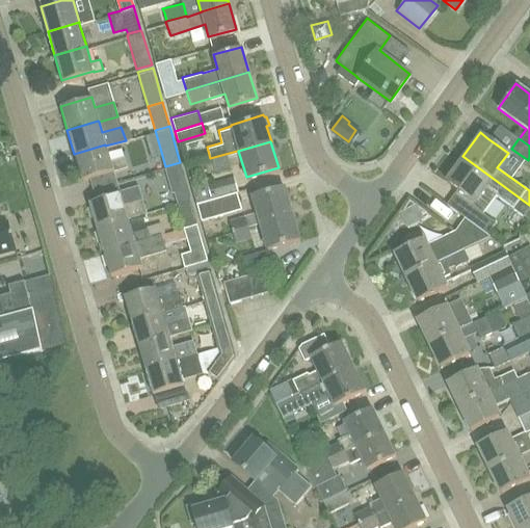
[(109,160),(105,146),(105,144),(74,154),(81,179),(88,177),(91,187),(116,181),(113,169),(127,166),(124,156),(109,160)]
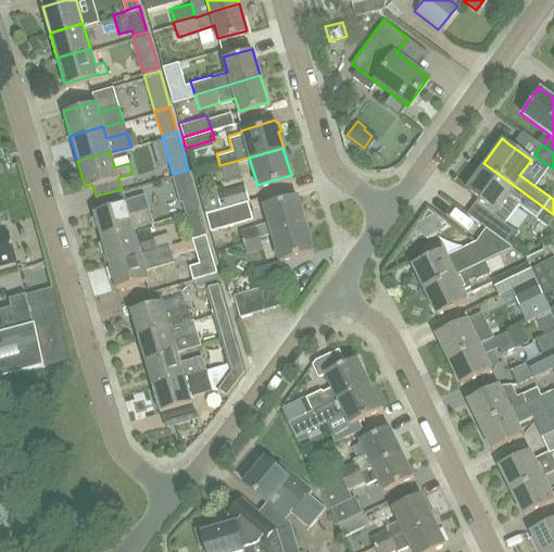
[(216,180),(224,177),(240,172),(237,161),(212,168),(216,180)]
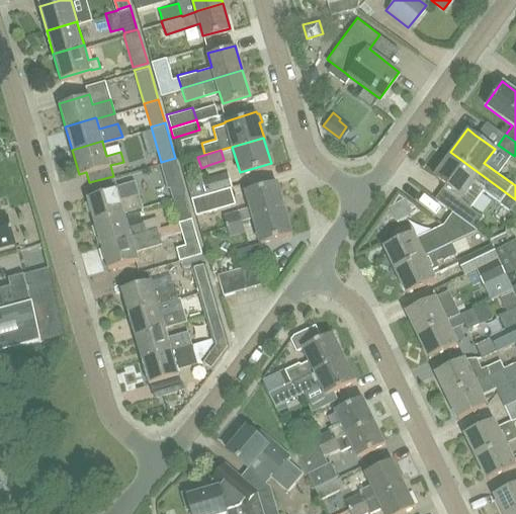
[(515,199),(450,152),(449,154),(447,153),(444,153),(434,167),(435,170),(437,171),(433,175),(460,195),(469,183),(481,190),(482,188),(499,200),(509,207),(515,199)]
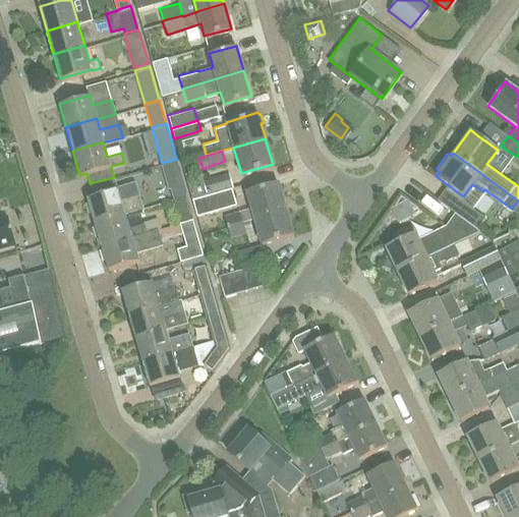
[(172,198),(186,194),(176,159),(162,163),(172,198)]
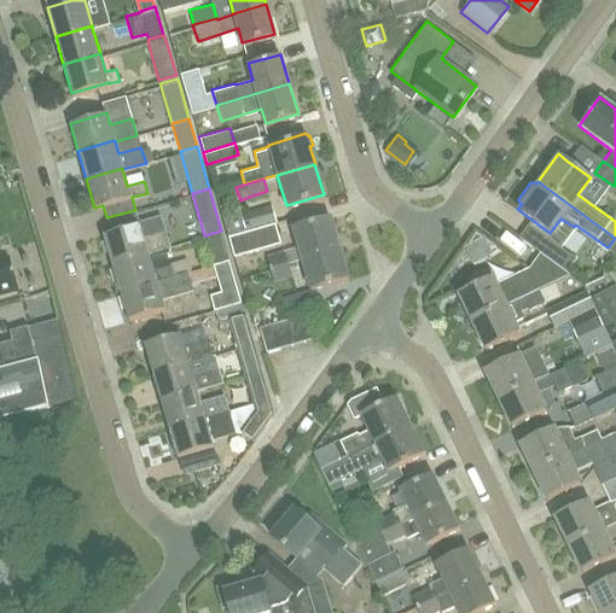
[(275,221),(271,203),(240,212),(239,208),(221,212),(227,235),(245,229),(275,221)]
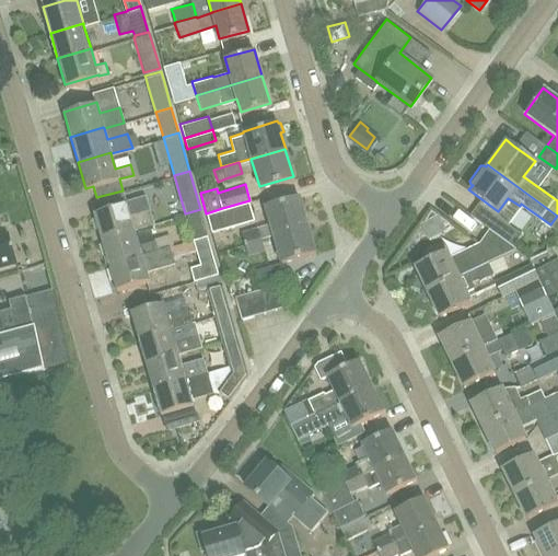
[(270,223),(272,234),(306,224),(299,196),(265,206),(270,223)]
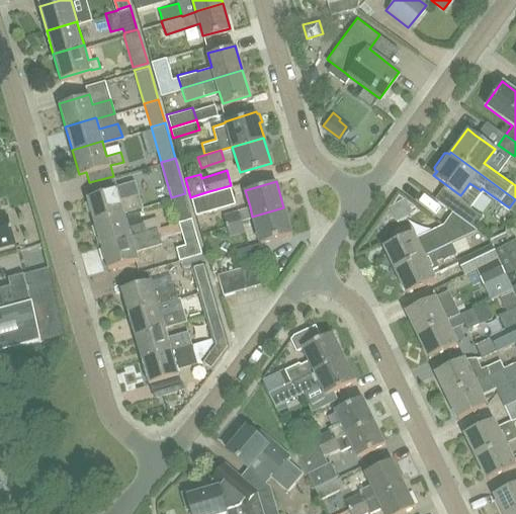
[(86,195),(93,220),(123,210),(123,211),(143,206),(138,192),(119,197),(116,187),(92,193),(86,195)]
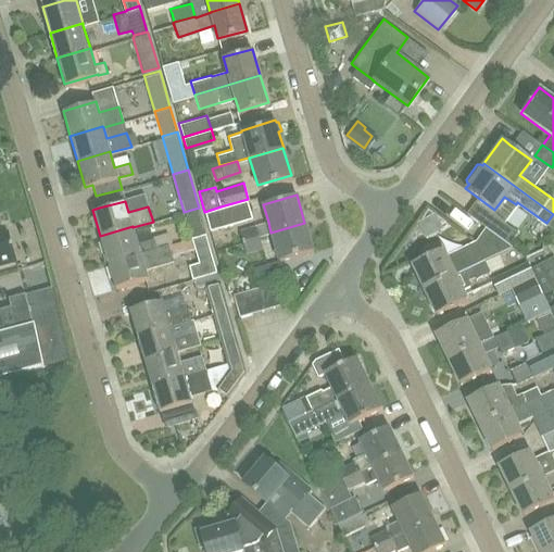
[(213,228),(235,222),(230,207),(209,213),(213,228)]
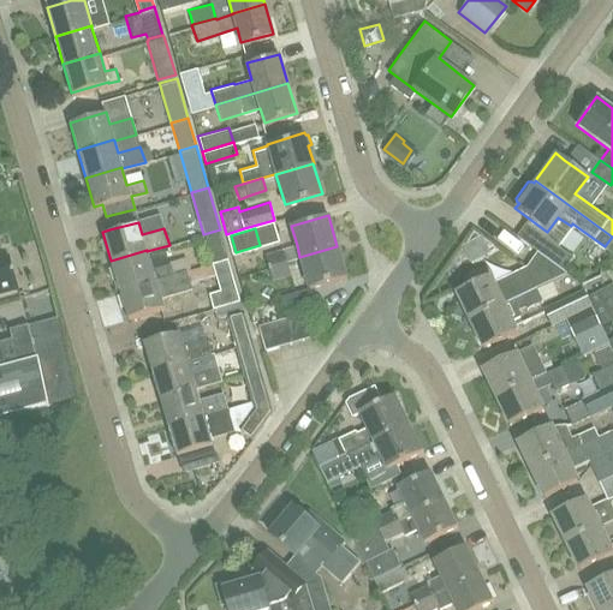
[(462,244),(469,256),(494,243),(474,228),(462,244)]
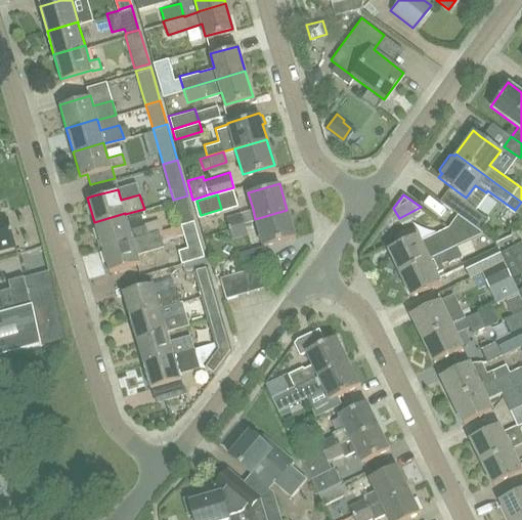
[(180,223),(193,219),(187,196),(173,200),(180,223)]
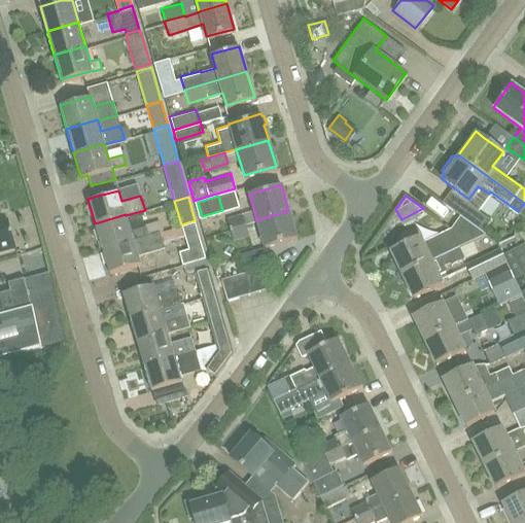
[(460,214),(482,230),(490,218),(466,202),(459,213),(460,214)]
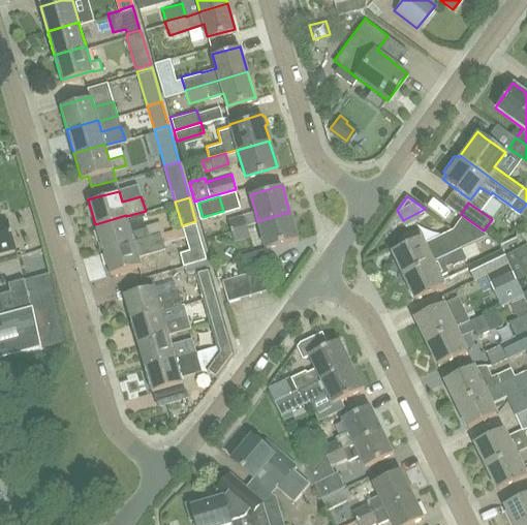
[(257,221),(266,247),(298,238),(289,212),(257,221)]
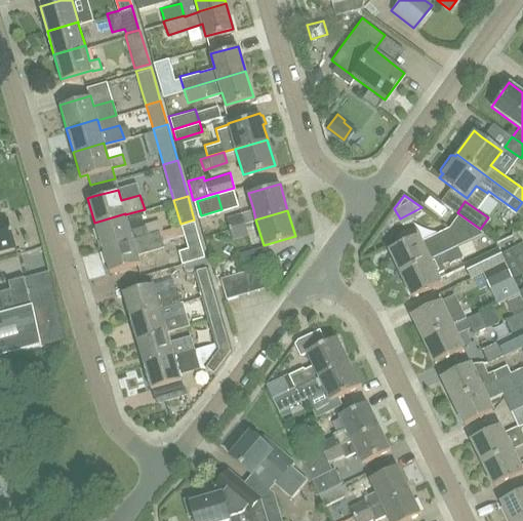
[(225,215),(229,227),(244,223),(241,212),(240,211),(225,215)]
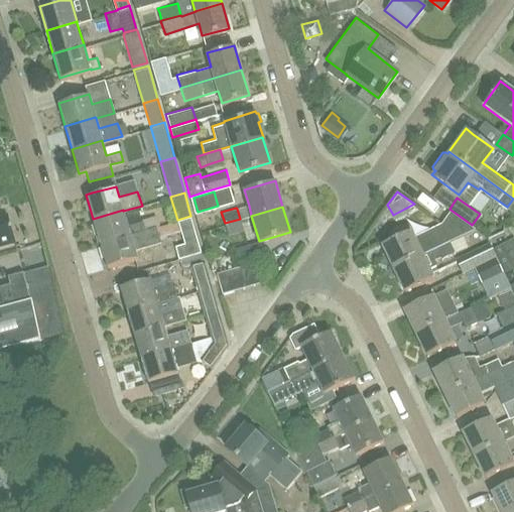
[(127,225),(123,211),(123,210),(93,219),(100,242),(145,229),(142,221),(127,225)]
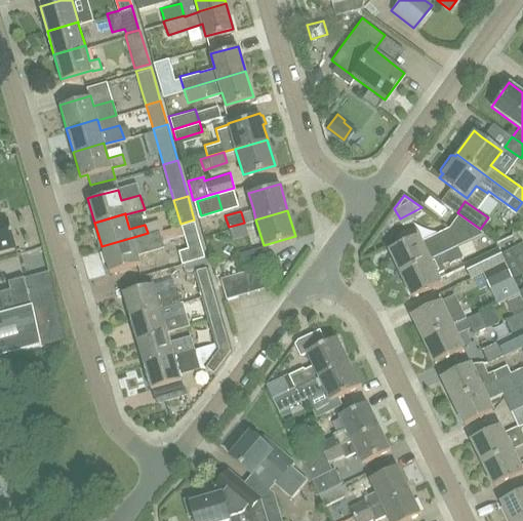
[(483,232),(480,229),(458,213),(448,227),(435,234),(419,240),(417,234),(388,248),(400,272),(429,258),(443,251),(456,244),(483,232)]
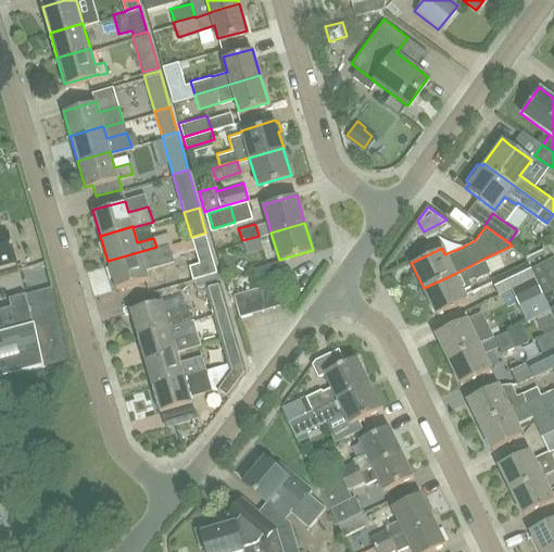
[(0,261),(15,256),(8,228),(0,230),(0,261)]
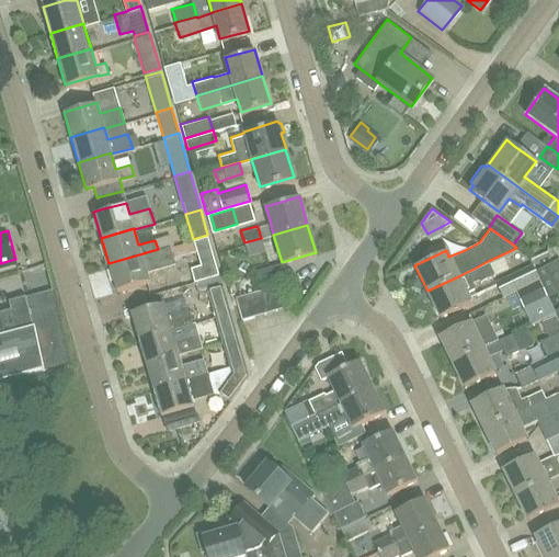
[(218,272),(207,235),(193,239),(158,250),(158,249),(109,263),(115,290),(148,280),(146,271),(173,263),(172,258),(196,250),(200,264),(190,268),(194,280),(218,272)]
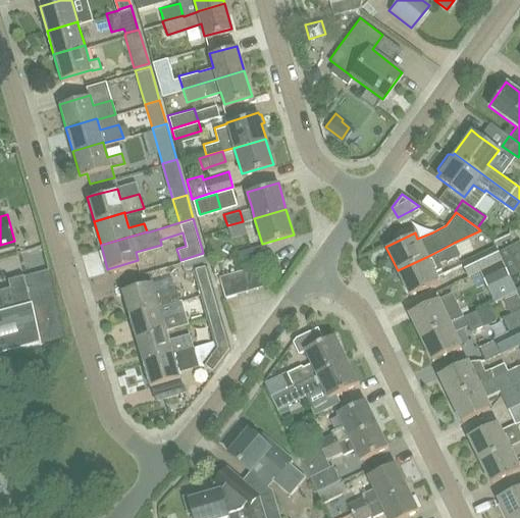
[(230,237),(246,232),(243,221),(227,225),(230,237)]
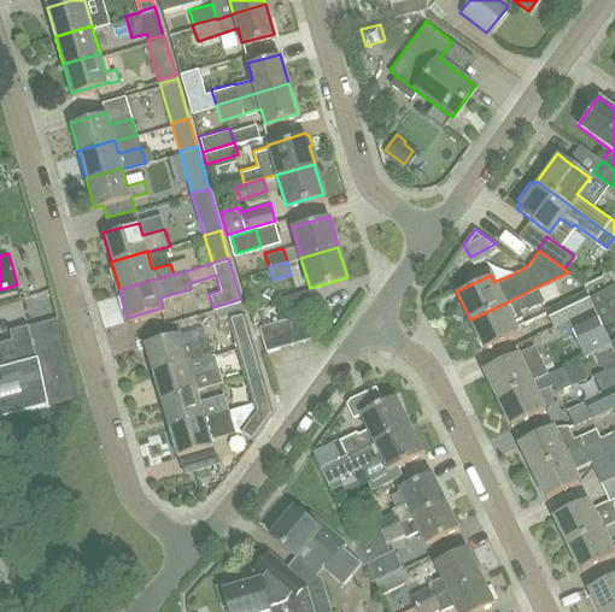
[(527,307),(543,300),(537,288),(537,287),(521,295),(504,304),(470,319),(482,347),(517,330),(511,319),(522,315),(519,309),(526,305),(527,307)]
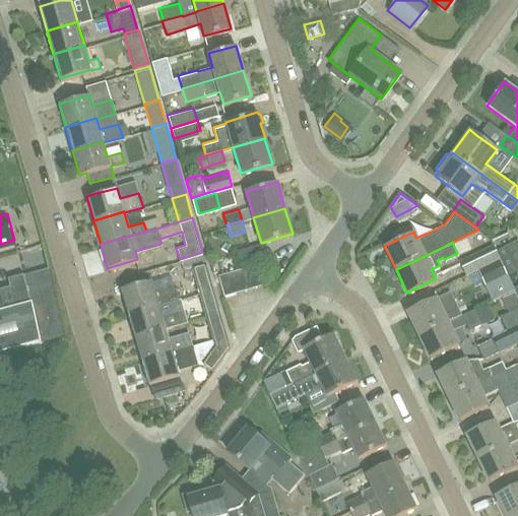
[(495,248),(499,257),(506,271),(517,265),(517,257),(516,259),(507,242),(495,248)]
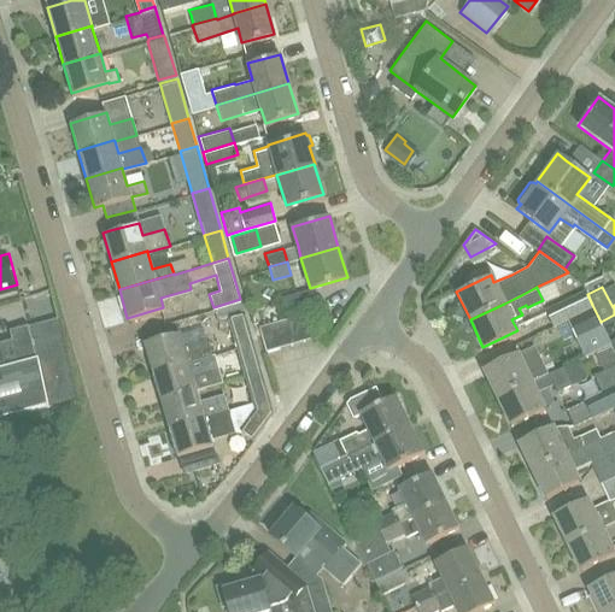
[(315,306),(310,288),(282,295),(288,313),(315,306)]
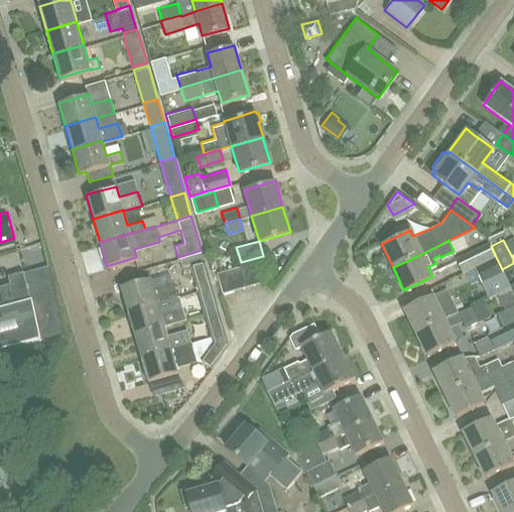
[(461,272),(473,266),(495,255),(491,246),(489,241),(455,257),(461,272)]
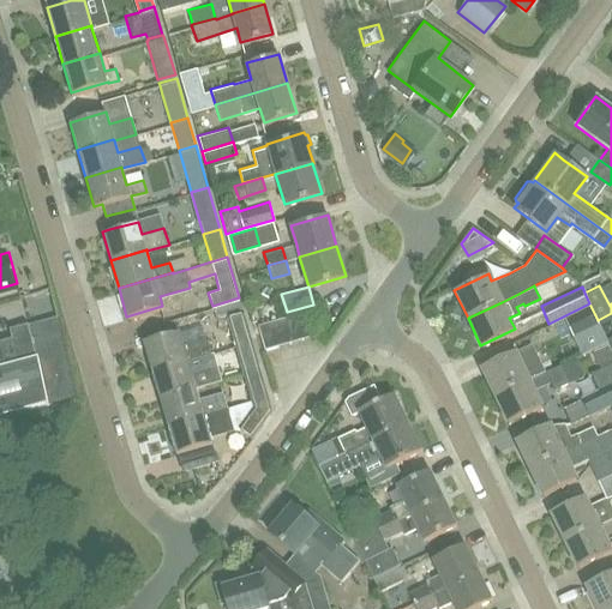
[(598,320),(589,303),(563,317),(570,331),(574,336),(577,344),(603,332),(598,320)]
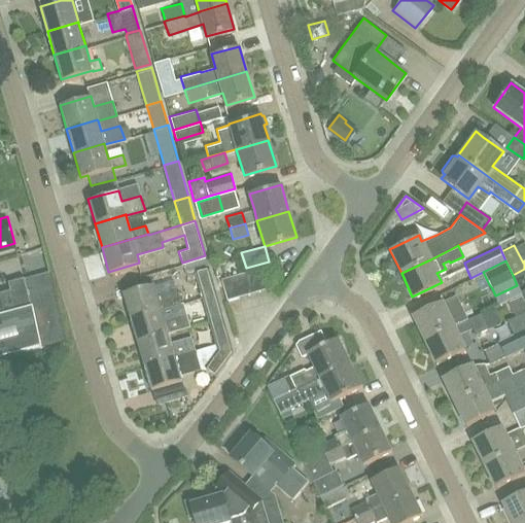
[(258,288),(270,285),(264,265),(252,268),(258,288)]
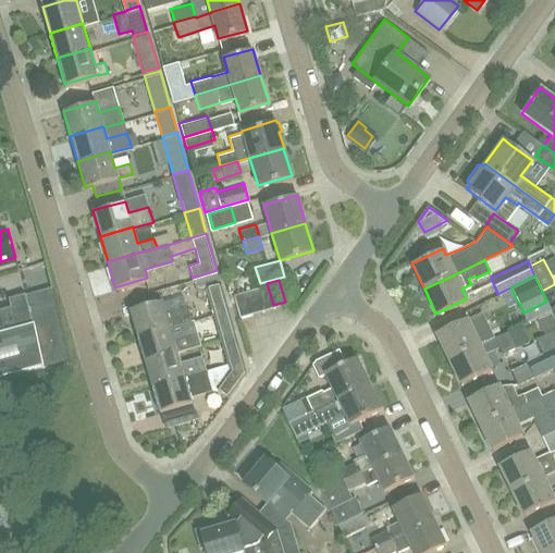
[(0,372),(70,354),(51,283),(7,295),(9,303),(0,305),(0,372)]
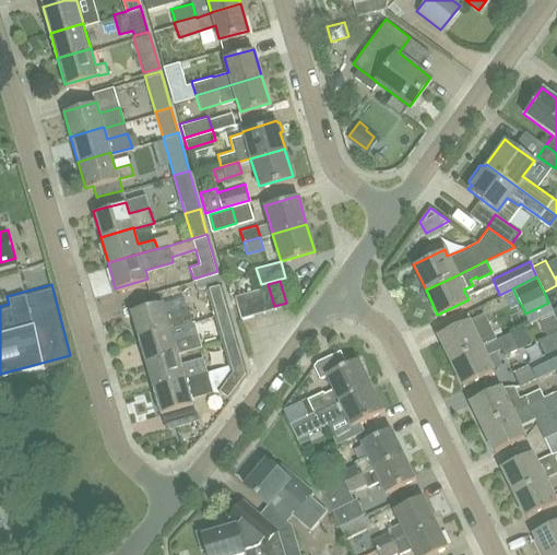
[(213,313),(228,308),(222,284),(205,288),(206,290),(213,313)]
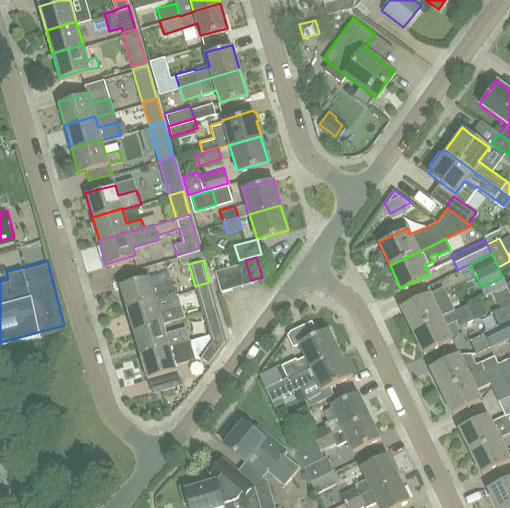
[(240,283),(251,280),(245,260),(234,263),(240,283)]
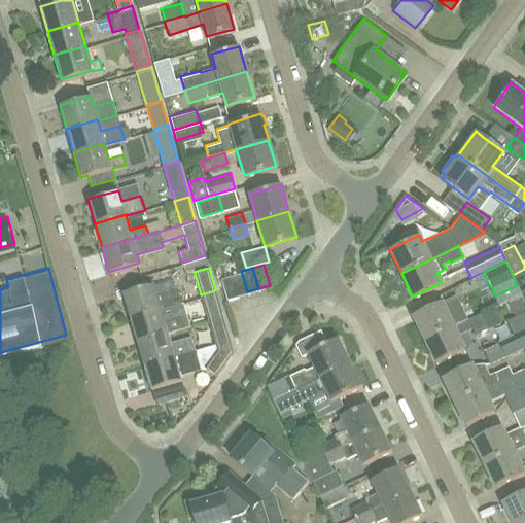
[(237,294),(247,291),(241,271),(232,274),(237,294)]
